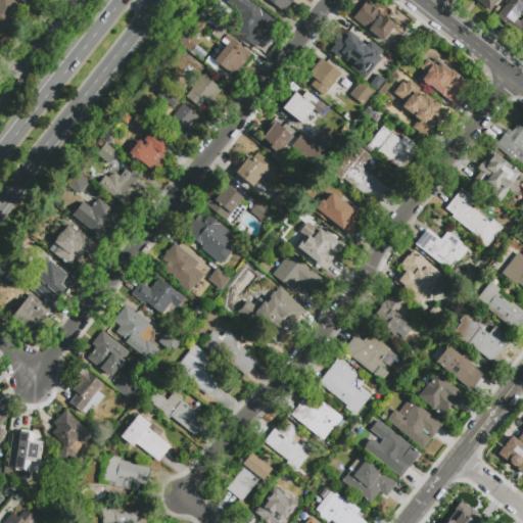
[(13,24),(4,36),(0,32),(0,0),(11,0),(20,7),(9,20),(13,24)]
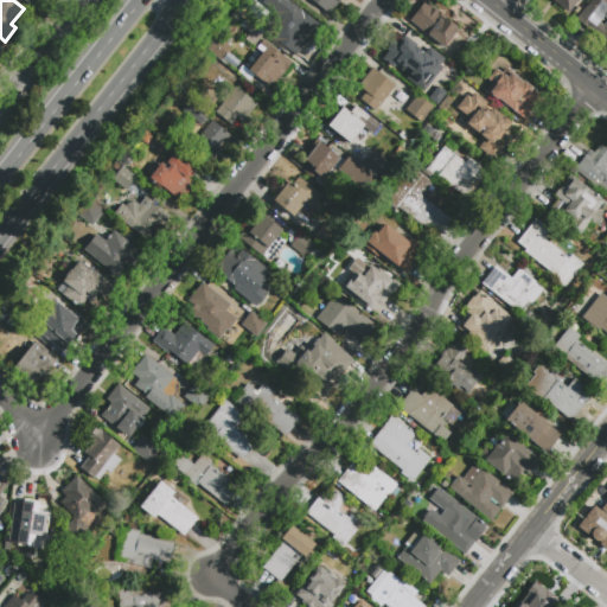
[(285,50),(270,38),(275,32),(267,26),(276,14),(257,0),(291,0),(302,10),(301,11),(317,23),(305,37),(308,40),(301,49),(298,45),(295,48),(291,44),(285,50)]
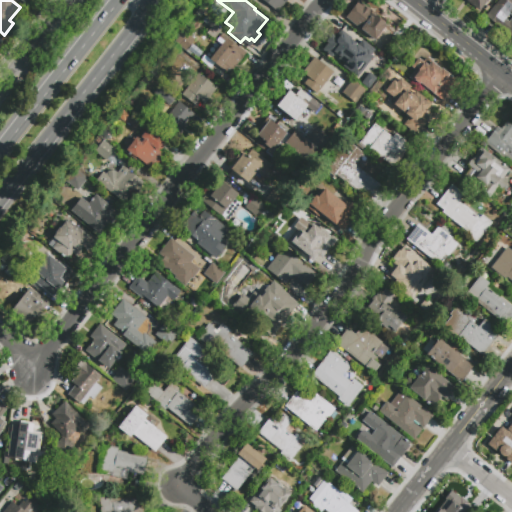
[(287,0),(278,12),(262,0),(287,0)]
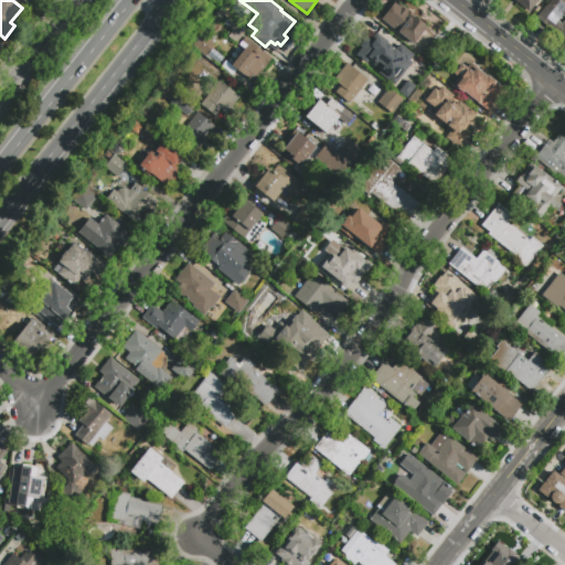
[(419,27),(411,38),(404,33),(402,35),(382,20),(396,0),(401,0),(419,13),(413,21),(419,27)]
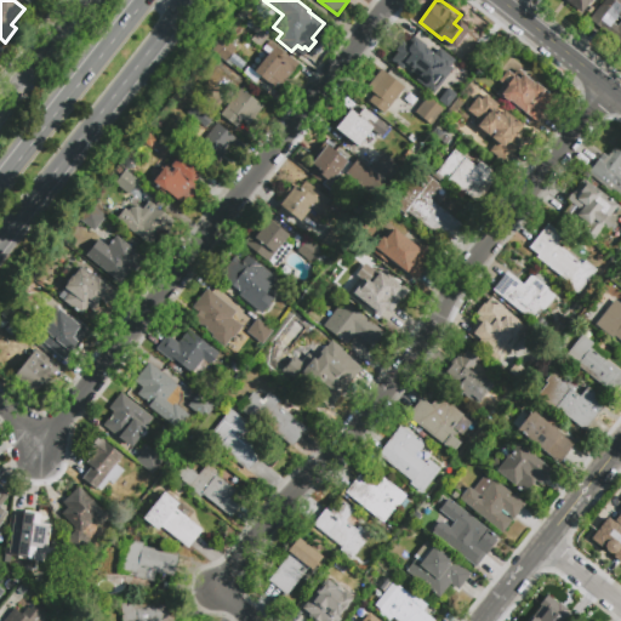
[(590,0),(581,12),(565,0),(590,0)]
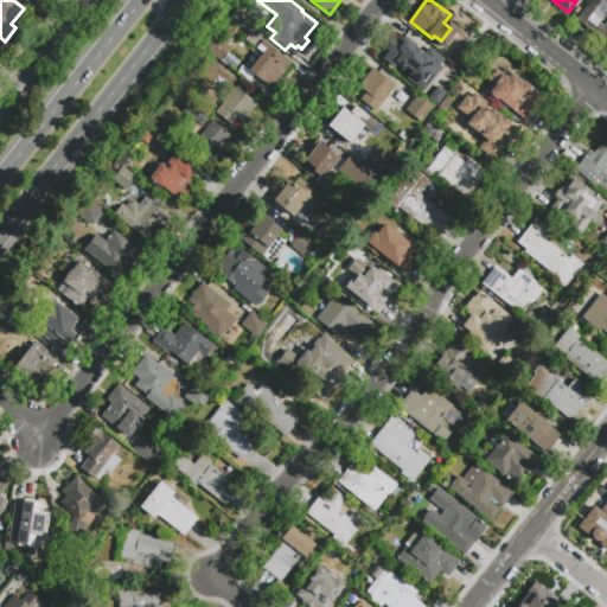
[(590,0),(606,0),(606,45),(575,20),(590,0)]
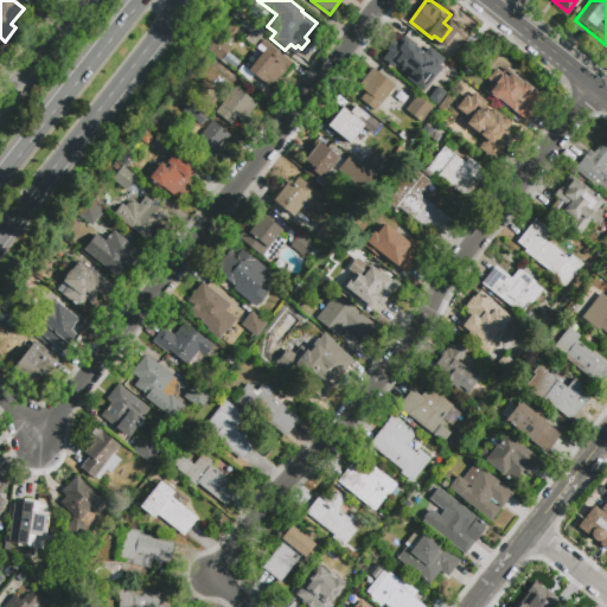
[(471,32),(483,43),(475,52),(462,43),(471,32)]
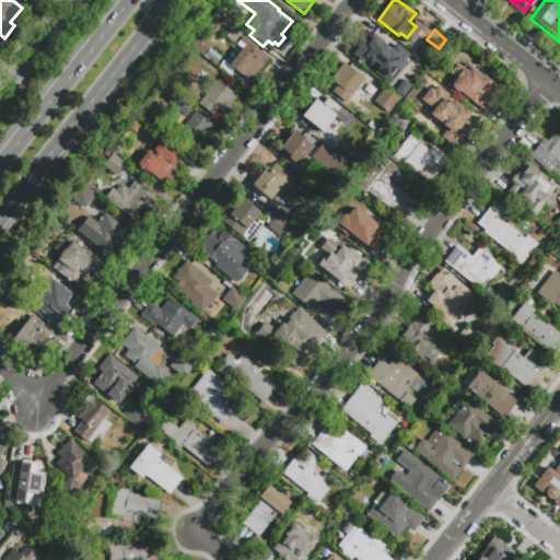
[(400,48),(382,72),(357,53),(362,46),(360,44),(369,33),(375,37),(380,32),(400,48)]
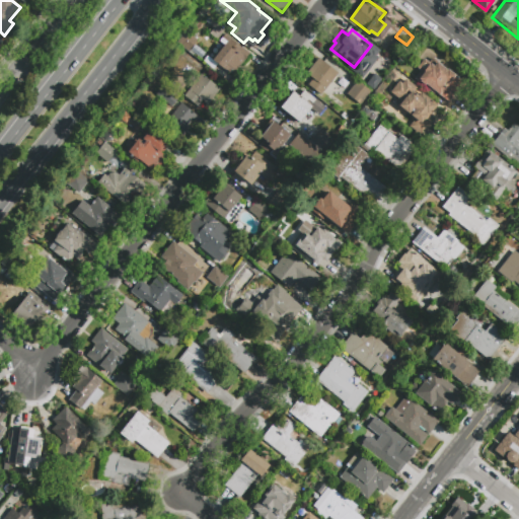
[(174,43),(183,31),(195,41),(187,52),(174,43)]
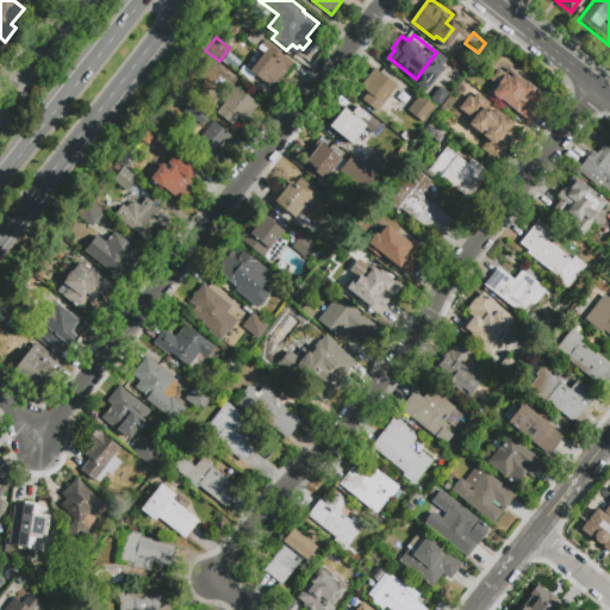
[(259,49),(265,41),(294,63),(278,85),(274,81),(269,86),(249,70),(263,53),(259,49)]
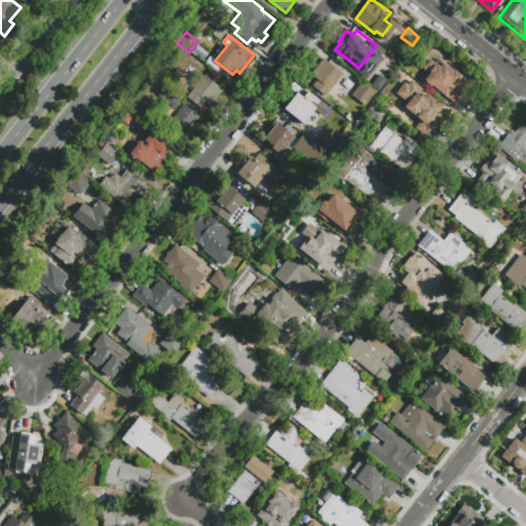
[(344,81),(335,94),(330,89),(325,97),(311,86),(317,80),(309,73),(322,58),(332,66),(336,60),(347,69),(339,78),(344,81)]
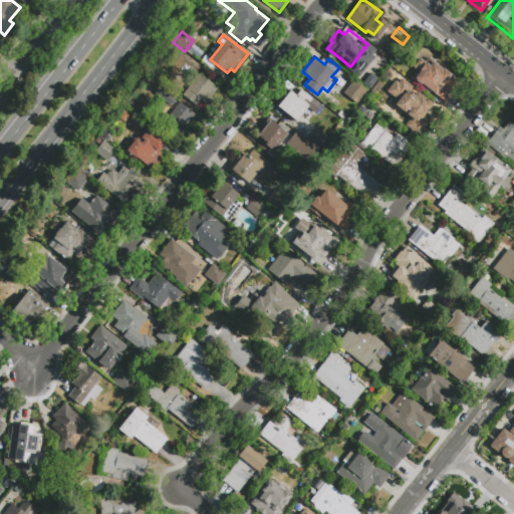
[(430,94),(411,78),(417,71),(413,68),(421,58),(424,61),(429,56),(444,68),(444,69),(451,75),(450,75),(460,84),(445,102),(432,92),(430,94)]
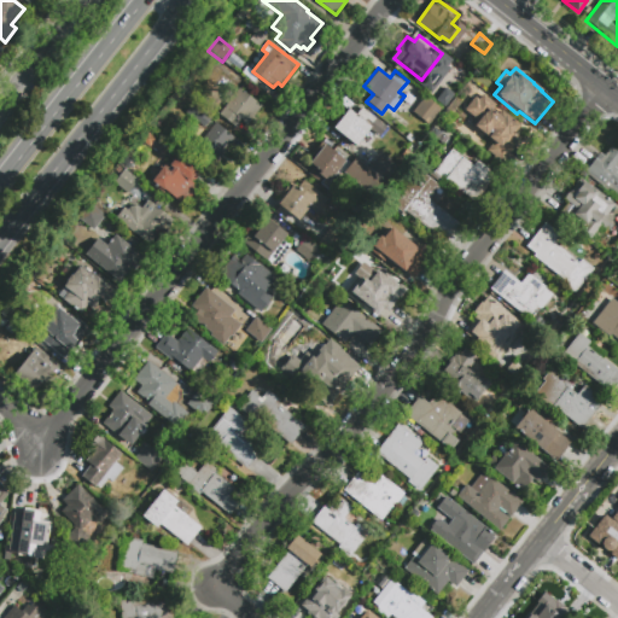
[(453,97),(442,109),(426,97),(436,83),(453,97)]
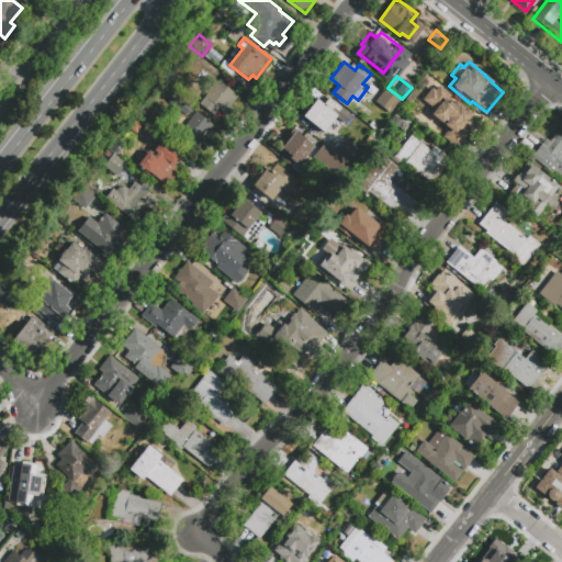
[(213,115),(200,105),(218,81),(239,98),(225,115),(218,110),(213,115)]
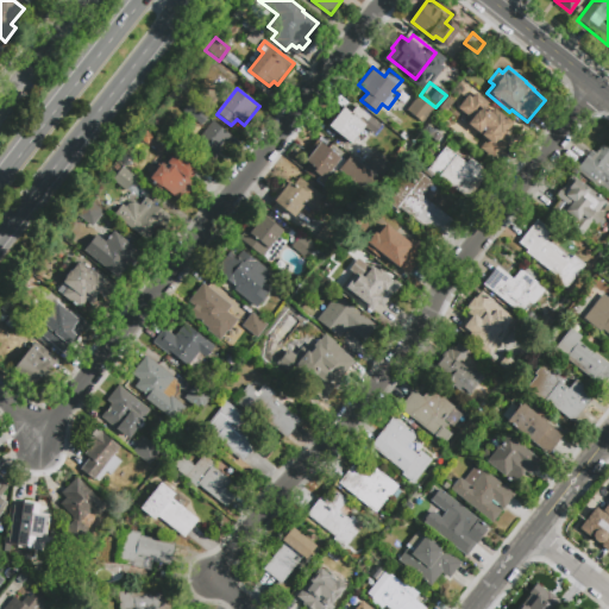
[(445,129),(454,118),(452,115),(468,95),(471,98),(475,93),(485,101),(482,106),(495,118),(497,114),(509,124),(510,121),(514,125),(501,140),(512,149),(498,165),(460,135),(457,138),(456,137),(445,129)]
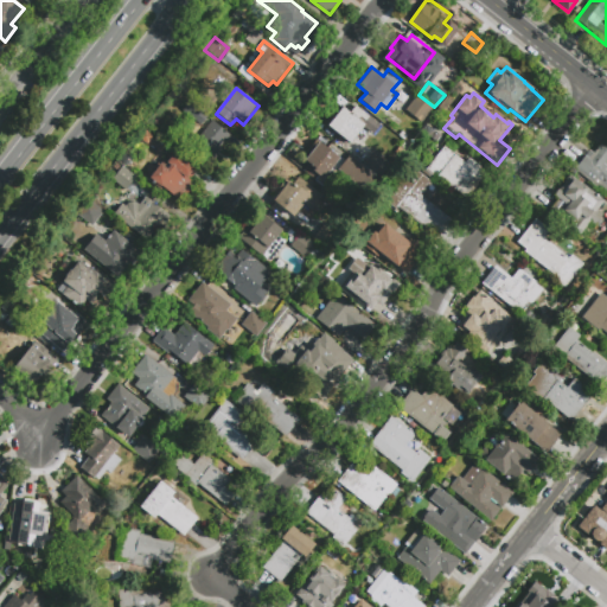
[(419,123),(403,110),(416,95),(432,108),(419,123)]
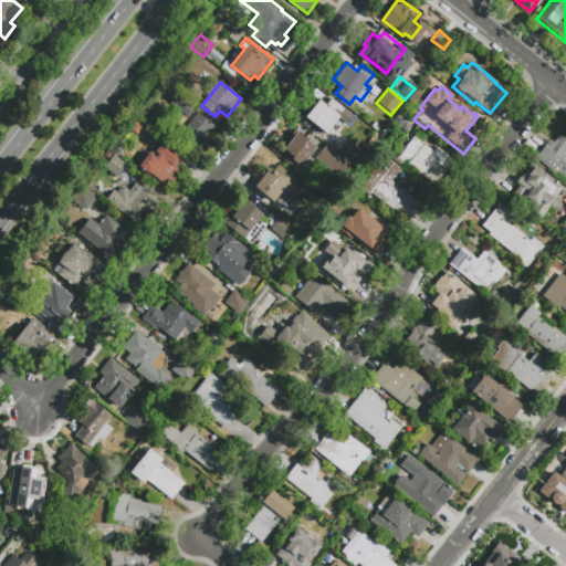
[(192,107),(185,117),(173,107),(179,98),(192,107)]
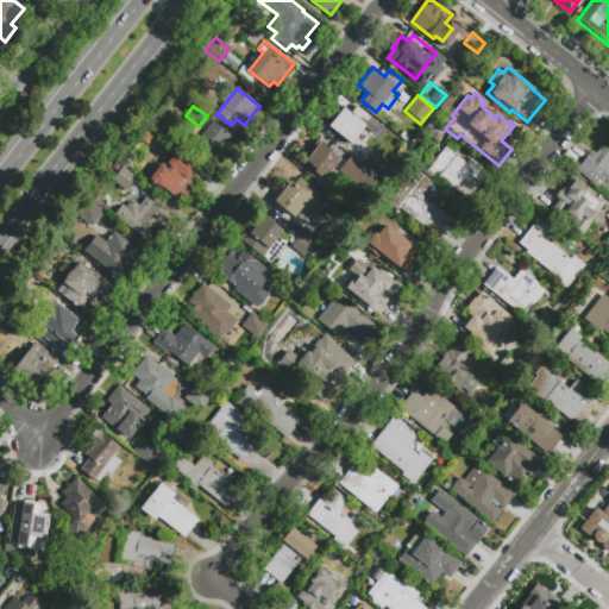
[(381,126),(374,136),(364,127),(350,145),(328,127),(343,108),(350,114),(356,107),(381,126)]
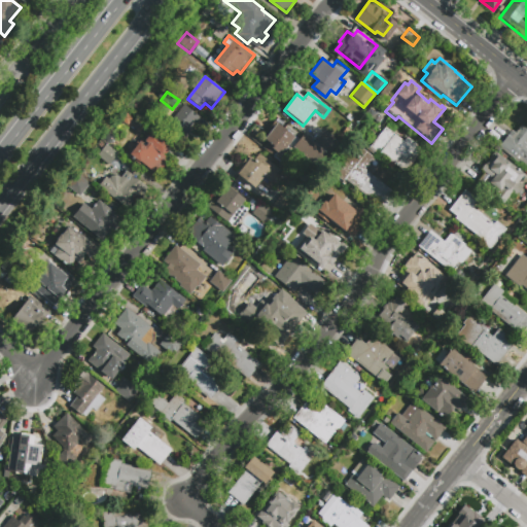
[(184,105),(200,118),(196,124),(196,123),(190,128),(195,131),(181,147),(153,124),(161,113),(171,121),(184,105)]
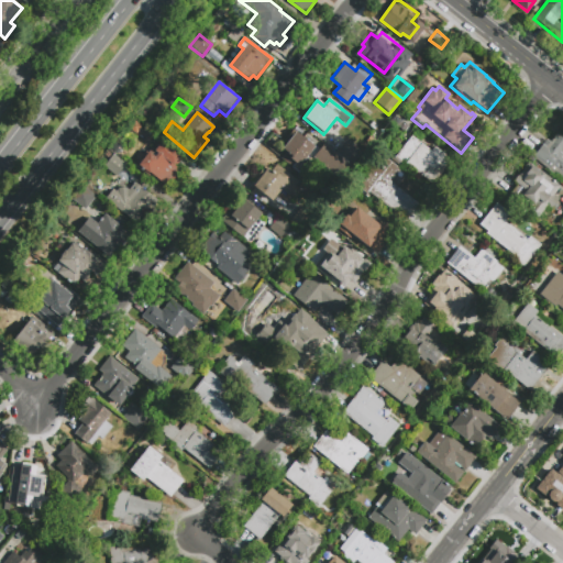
[(283,143),(290,133),(294,135),(296,132),(315,147),(307,157),(310,161),(306,166),(310,169),(306,176),(283,158),(287,153),(282,148),(285,145),(283,143)]
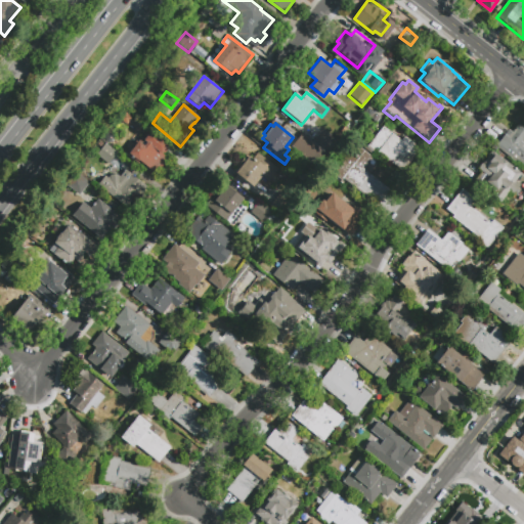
[(523,165),(517,159),(515,162),(495,146),(508,131),(512,134),(519,125),(523,129),(523,165)]
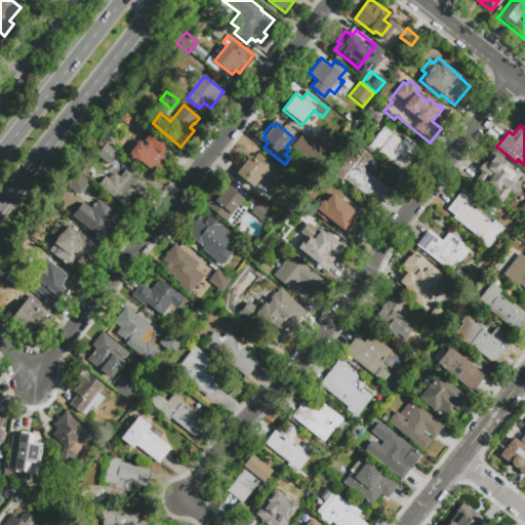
[(394,164),(378,153),(376,155),(367,148),(385,127),(393,133),(402,140),(405,136),(420,149),(403,171),(394,164)]
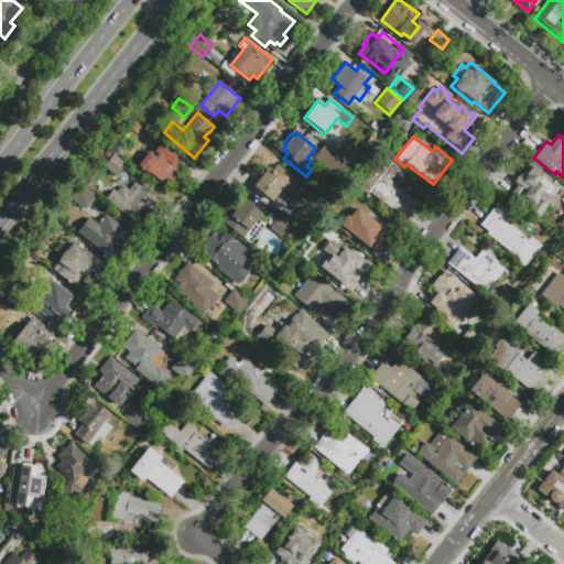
[(182,171),(173,182),(171,180),(165,186),(151,175),(149,177),(142,173),(144,171),(136,164),(147,151),(149,153),(160,139),(183,158),(176,166),(182,171)]
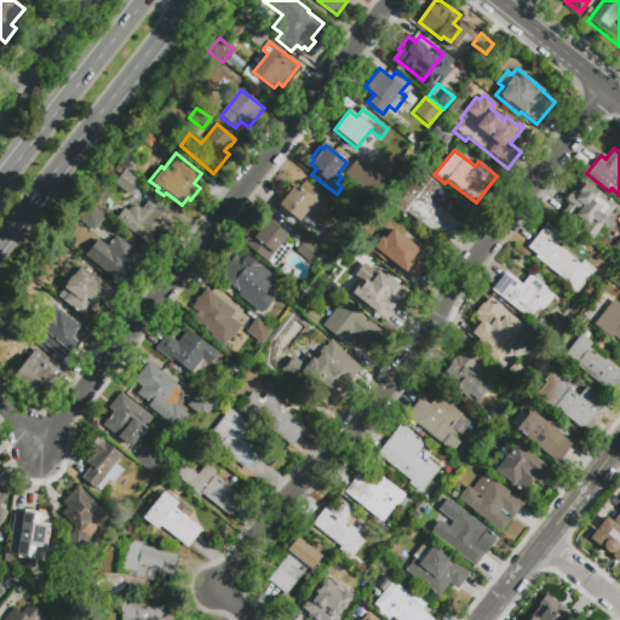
[(388,181),(371,167),(382,153),(399,167),(388,181)]
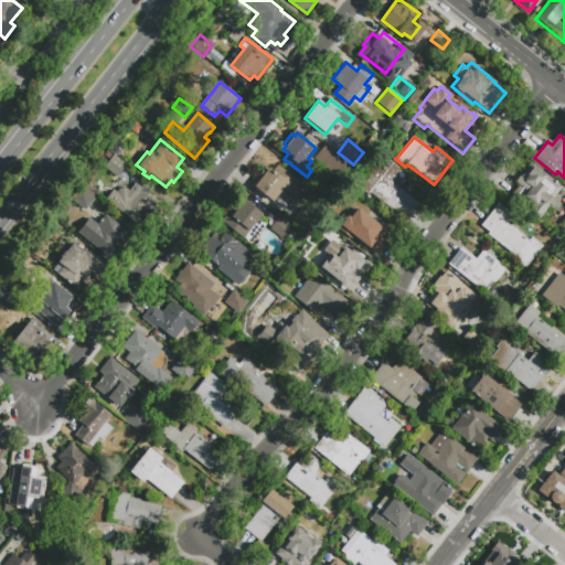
[(339,178),(315,158),(326,145),(350,164),(339,178)]
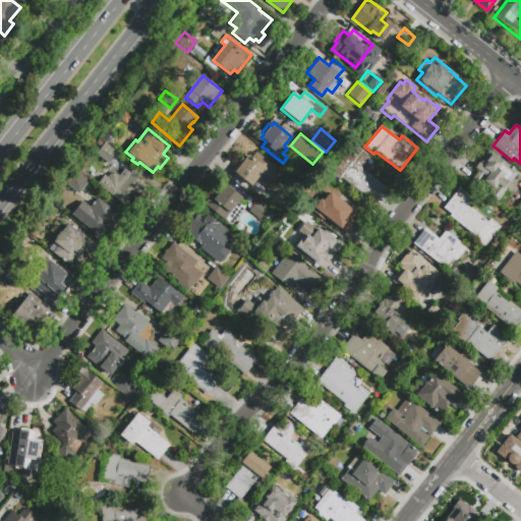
[(96,155),(106,142),(117,153),(108,164),(96,155)]
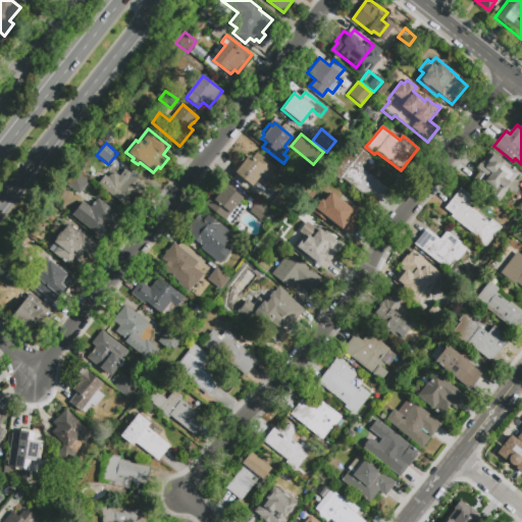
[(387,190),(376,205),(343,178),(341,180),(329,172),(346,152),(355,159),(362,150),(372,158),(362,170),(387,190)]
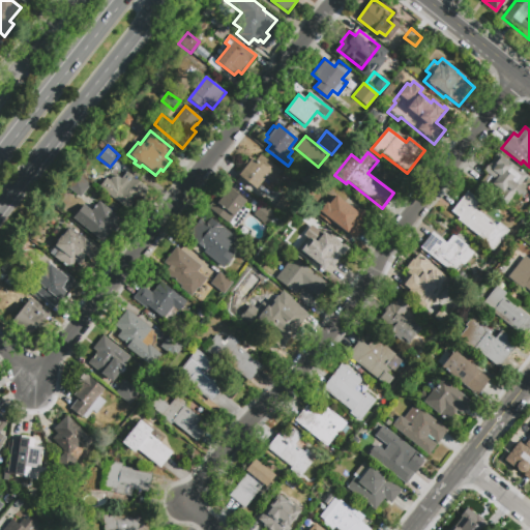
[(525,188),(518,198),(514,195),(504,207),(498,202),(500,201),(479,184),(488,175),(481,170),(486,165),(488,167),(492,162),(491,160),(496,153),(498,154),(499,153),(527,176),(521,184),(525,188)]
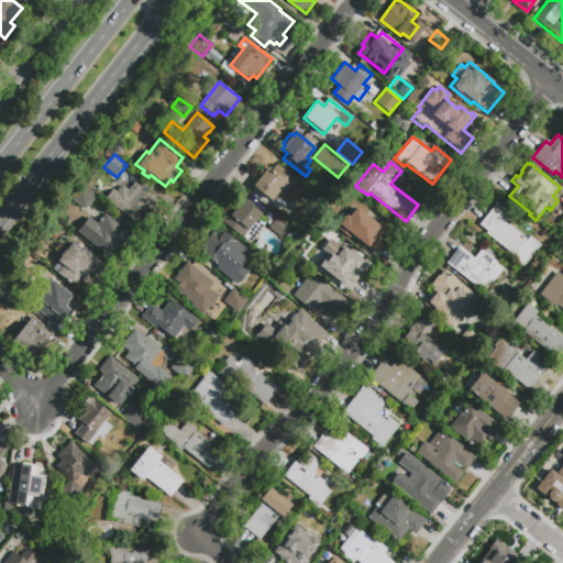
[(291,198),(286,206),(278,200),(280,197),(277,195),(271,203),(262,197),(261,199),(250,191),(258,180),(255,177),(264,165),(271,170),(276,164),(298,183),(294,188),(296,189),(293,194),(290,192),(288,196),(291,198)]
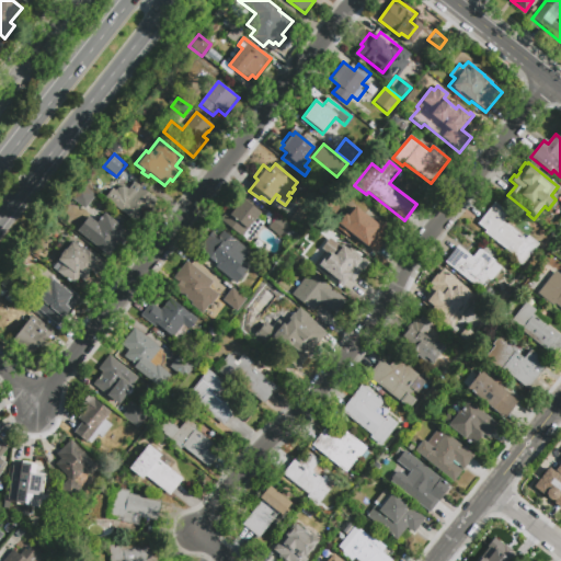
[(105,198),(113,190),(115,192),(117,189),(125,187),(128,190),(135,182),(159,203),(149,215),(146,212),(135,225),(105,198)]
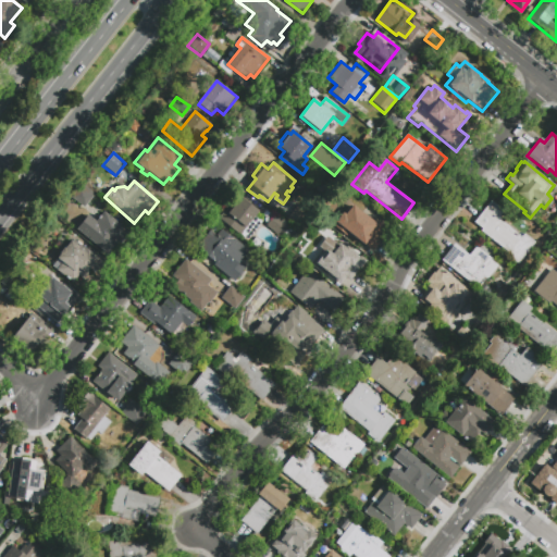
[(90,198),(83,208),(71,199),(78,188),(90,198)]
